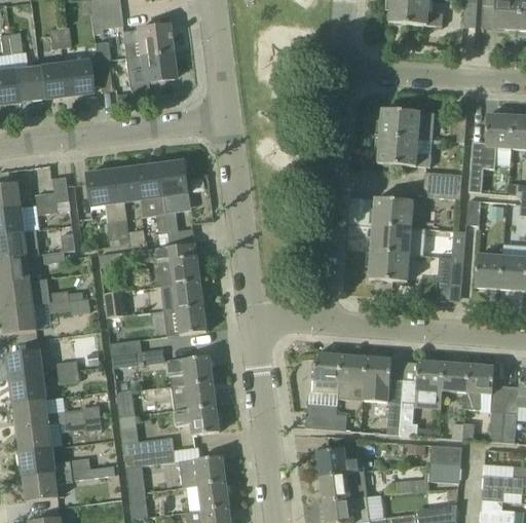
[(87,0),(90,17),(120,14),(118,0),(87,0)]
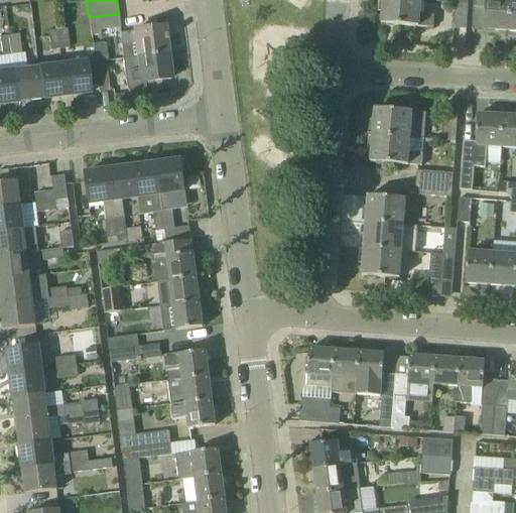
[(382,0),(381,21),(433,25),(433,13),(419,12),(420,0),(382,0)]
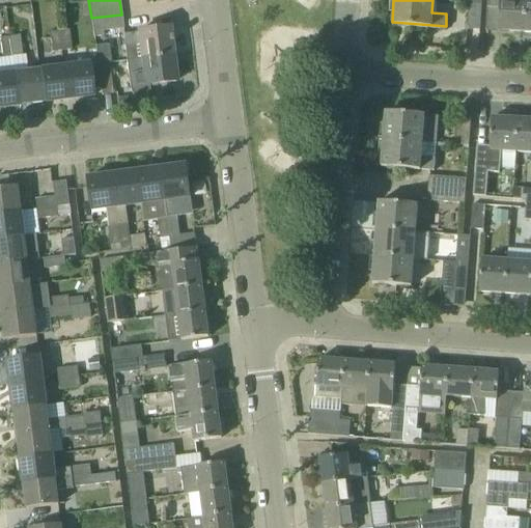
[(479,28),(480,7),(481,0),(468,0),(467,27),(479,28)]
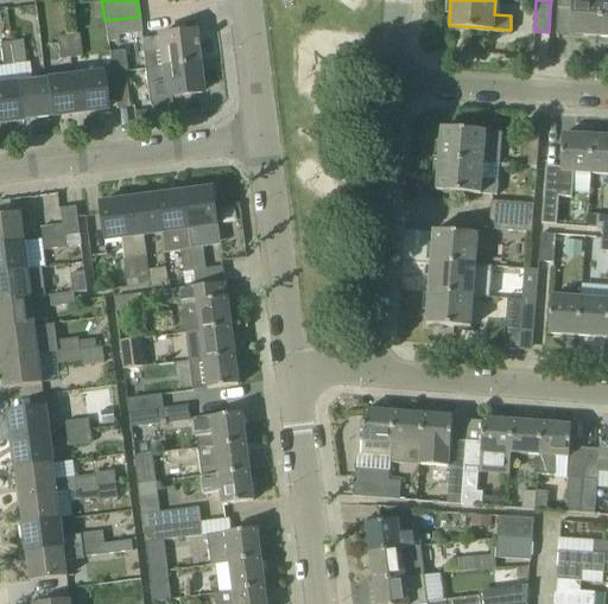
[(557,0),(556,32),(600,35),(601,0),(557,0)]
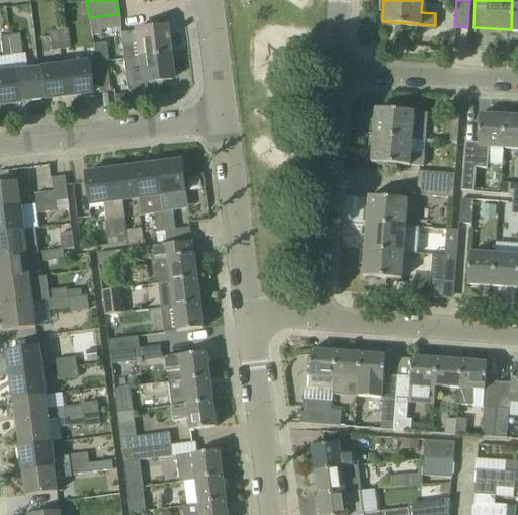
[(118,14),(89,17),(91,33),(100,32),(100,27),(119,25),(118,14)]
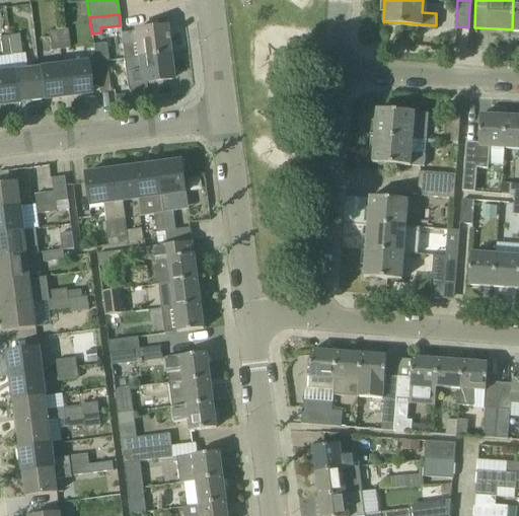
[(167,51),(165,38),(167,38),(166,32),(165,33),(164,26),(165,26),(165,24),(133,28),(133,29),(121,30),(122,44),(137,42),(138,55),(167,51)]
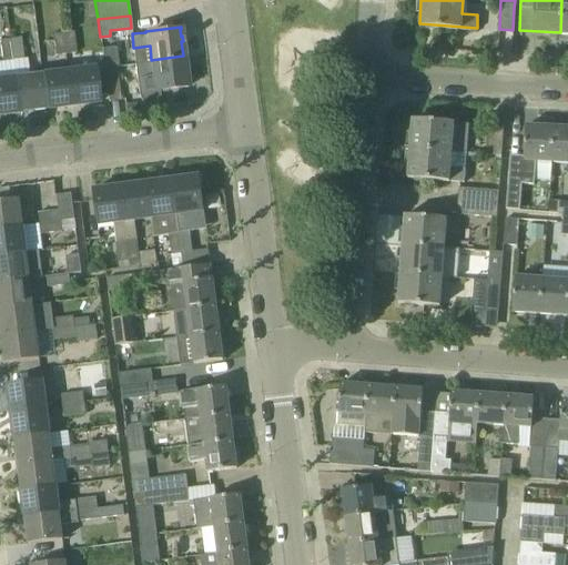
[(62,30),(66,51),(77,50),(73,29),(62,30)]
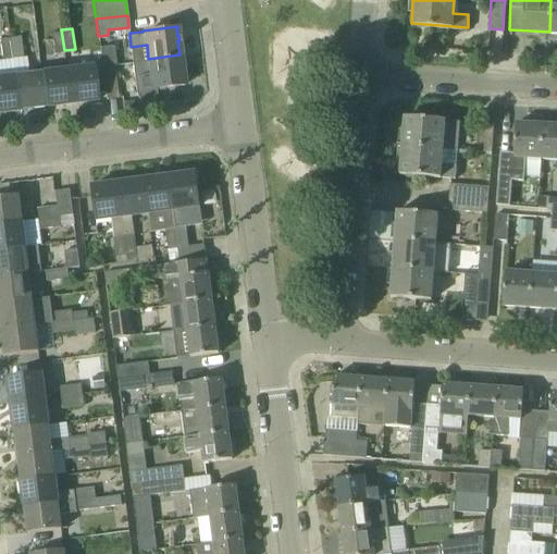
[(64,50),(61,29),(50,32),(53,51),(64,50)]
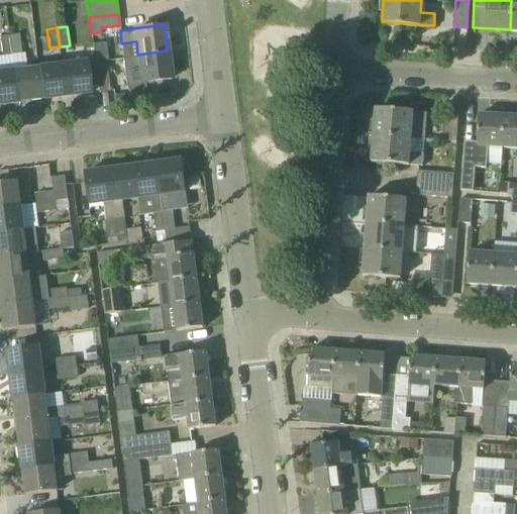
[(18,32),(10,33),(12,53),(21,52),(18,32)]
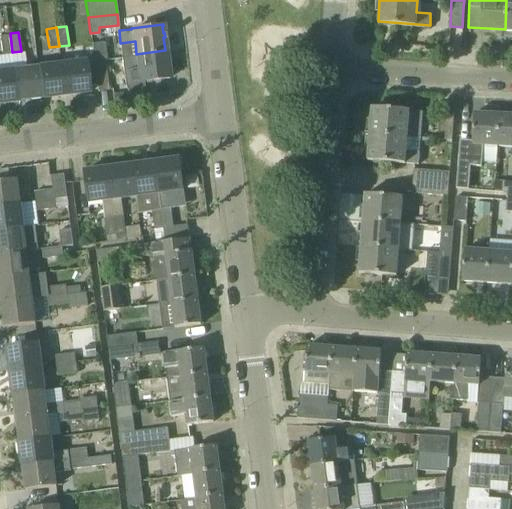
[(10,33),(0,34),(0,41),(2,53),(12,52),(10,33)]
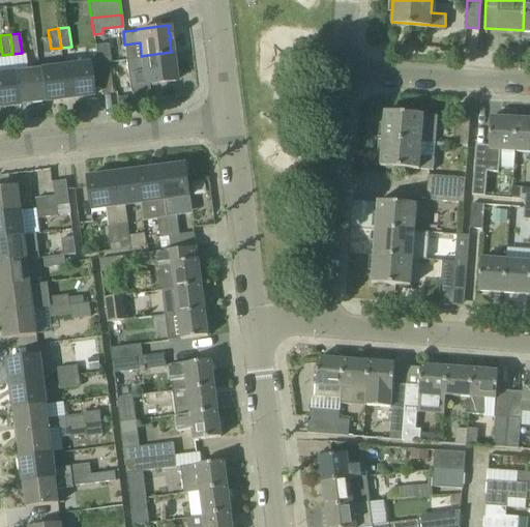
[(171,52),(141,56),(125,57),(128,84),(176,78),(175,77),(174,77),(171,52)]
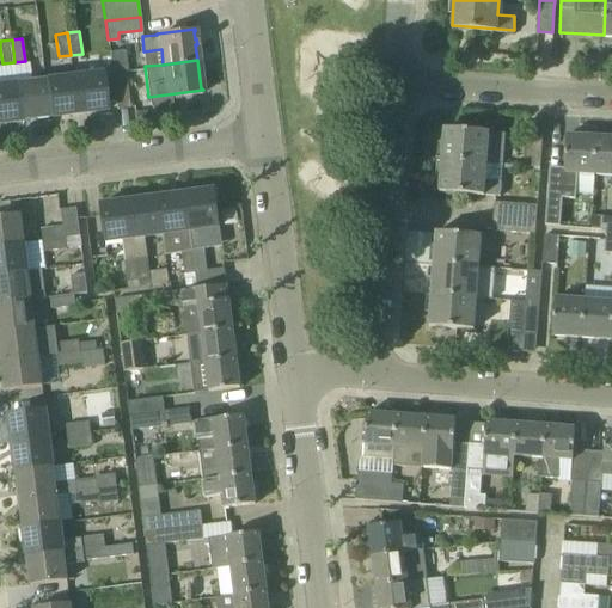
[(111,71),(112,83),(116,106),(129,104),(124,69),(111,71)]
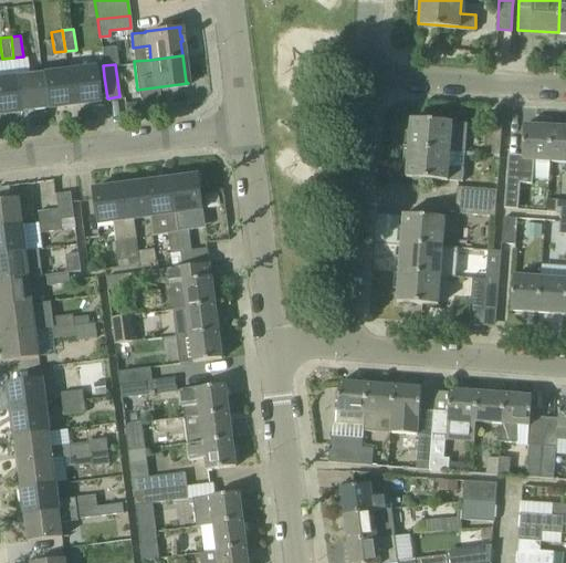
[(94,65),(67,69),(72,102),(98,98),(94,65)]
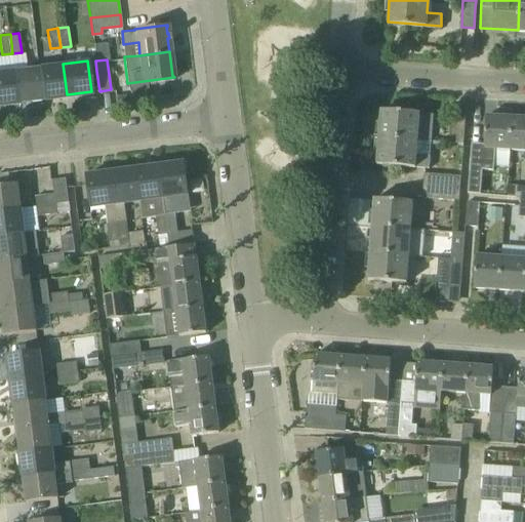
[(42,97),(67,94),(63,64),(39,67),(42,97)]
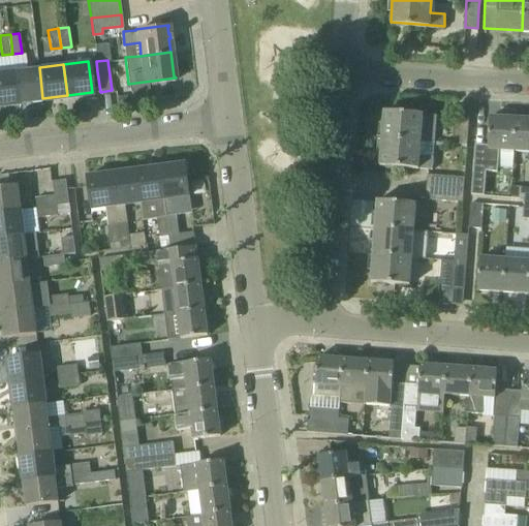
[(39,67),(14,70),(19,101),(42,98),(39,67)]
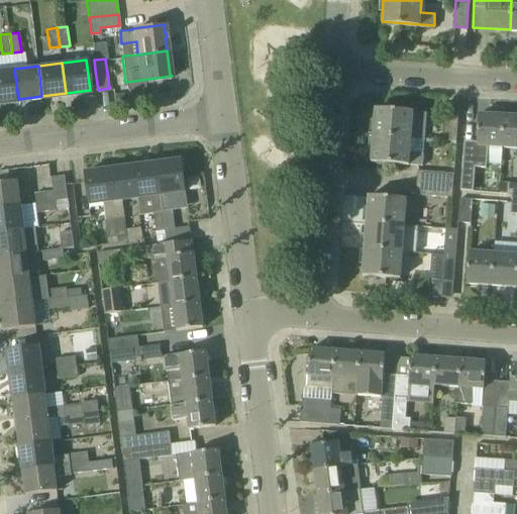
[(0,101),(18,99),(14,69),(0,70),(0,101)]
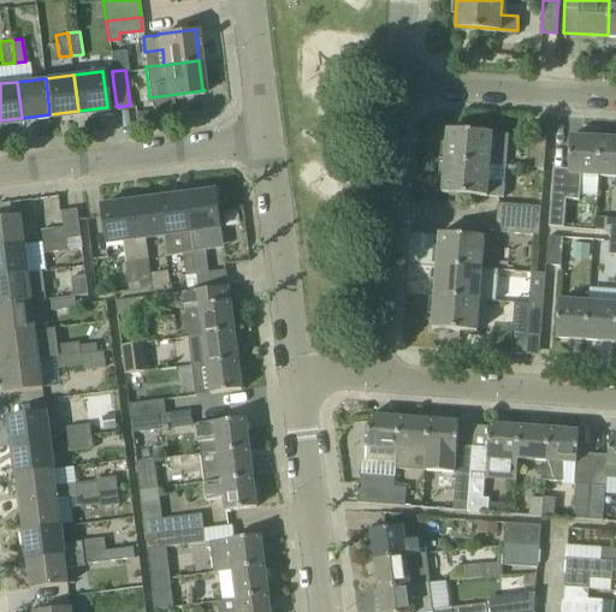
[(446,128),(444,159),(490,162),(505,165),(507,156),(508,132),(446,128)]
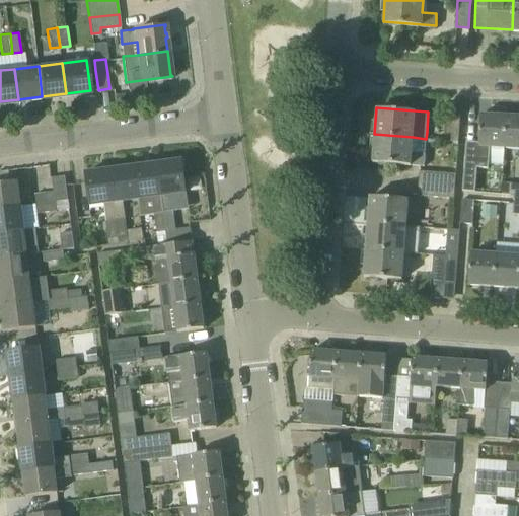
[(447,113),(446,132),(445,140),(458,141),(460,114),(447,113)]
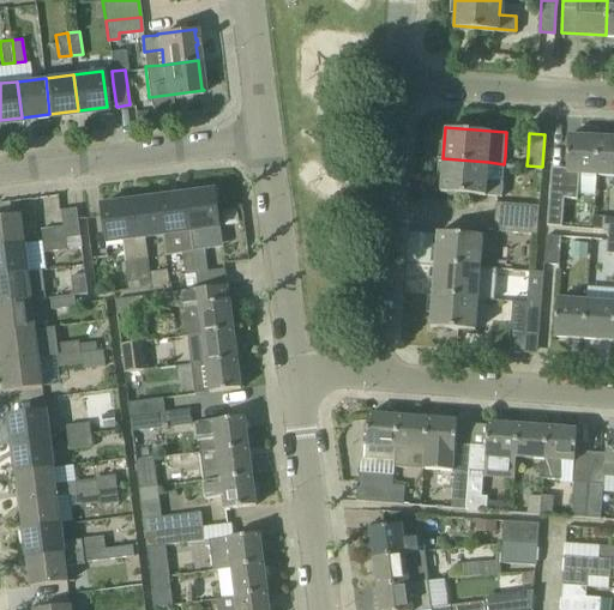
[(578,173),(596,174),(599,136),(567,134),(566,170),(551,170),(547,224),(563,225),(564,197),(577,198),(577,193),(578,173)]
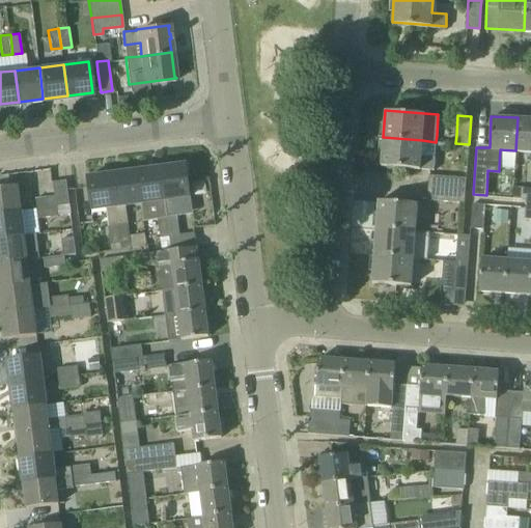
[(515,150),(530,150),(530,117),(518,117),(515,150)]
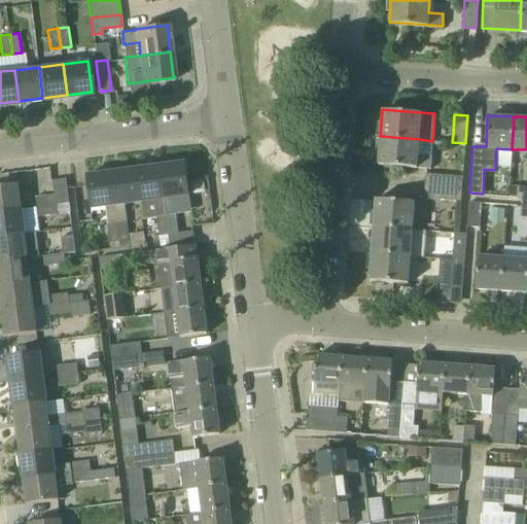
[(430,168),(431,154),(418,153),(419,139),(380,136),(378,164),(430,168)]
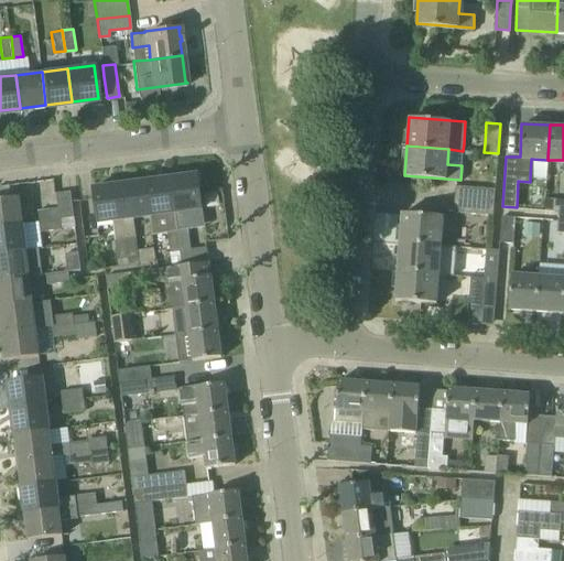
[(177,228),(181,249),(191,247),(188,227),(187,227),(185,209),(203,207),(198,173),(172,176),(176,211),(175,211),(177,228)]
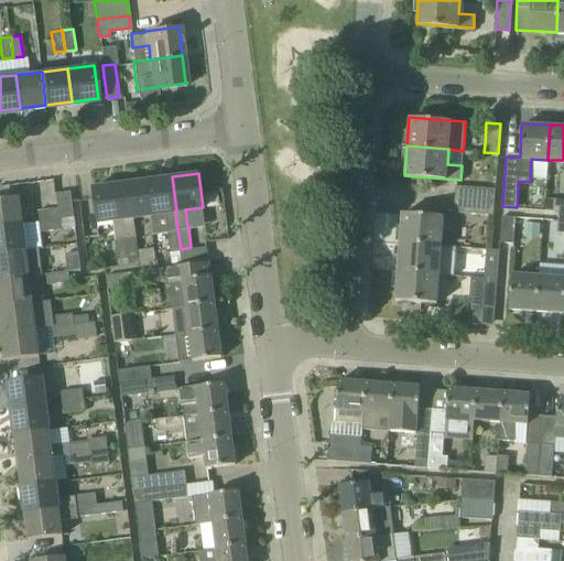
[(172,176),(145,180),(150,214),(175,211),(176,211),(172,176)]
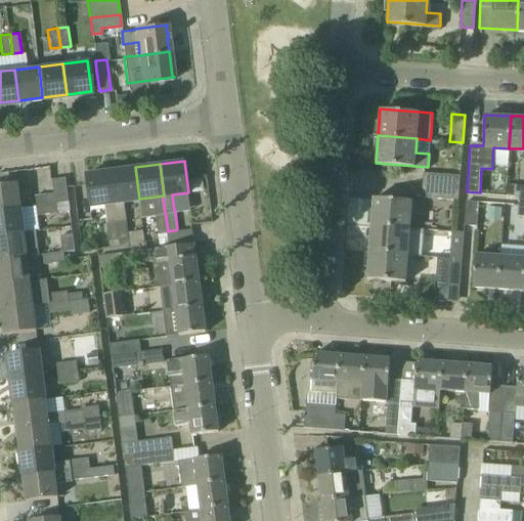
[(46,166),(16,171),(18,183),(48,178),(46,166)]
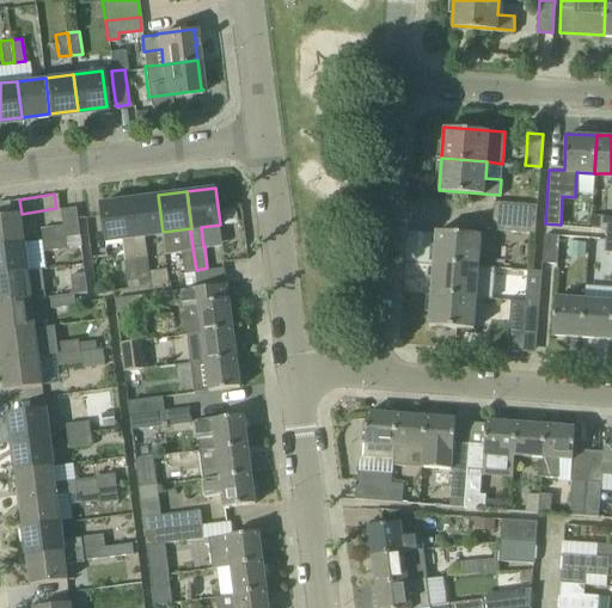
[(158,195),(128,200),(140,284),(169,281),(167,268),(150,270),(145,234),(163,232),(158,195)]
